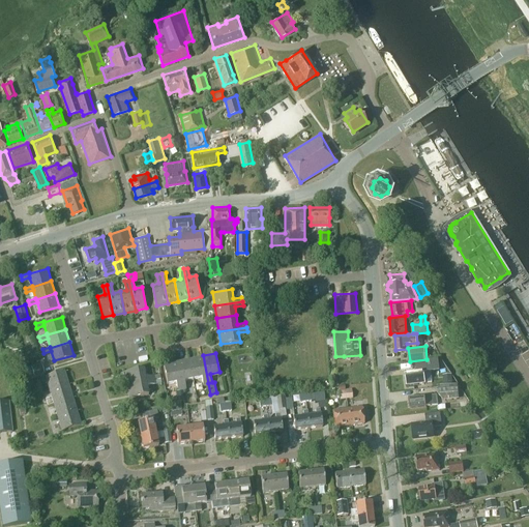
[(208,383),(203,355),(189,358),(194,377),(202,376),(204,384),(208,383)]
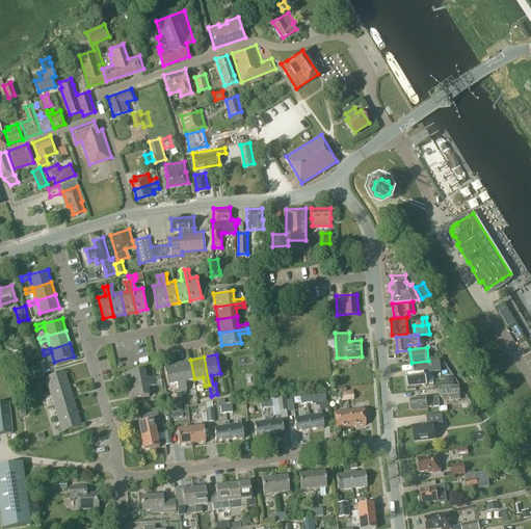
[(419,371),(407,373),(409,385),(427,381),(426,371),(442,369),(440,359),(427,361),(427,362),(418,364),(419,371)]
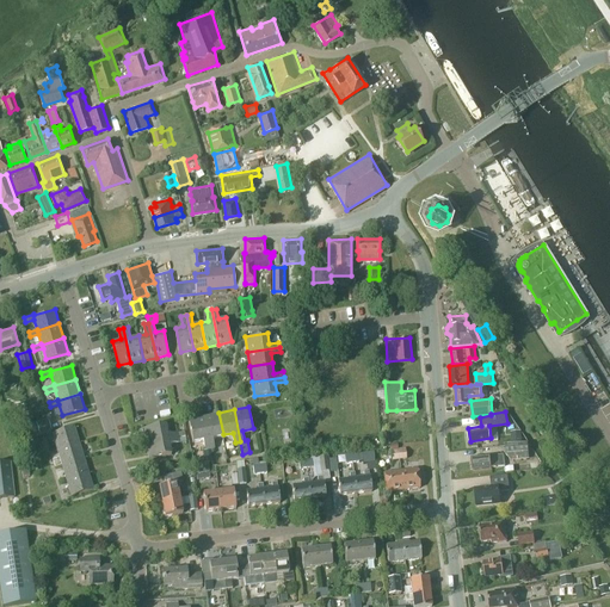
[(219,413),(204,415),(210,447),(215,446),(214,437),(223,434),(219,413)]
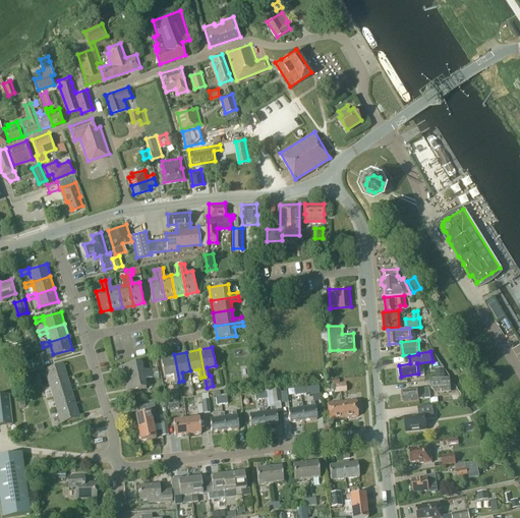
[(179,382),(174,354),(161,356),(165,376),(173,373),(175,383),(173,383),(175,393),(180,392),(179,382)]
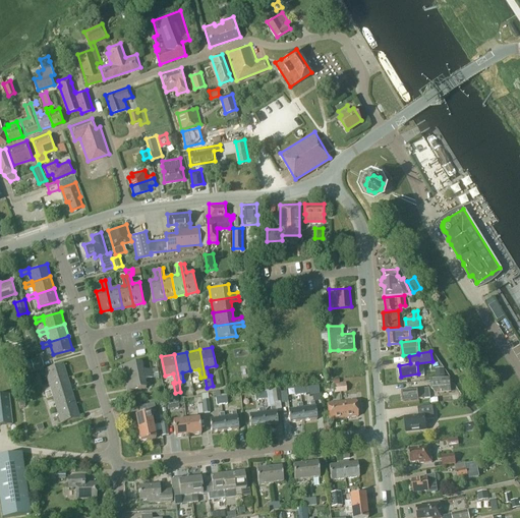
[(44,364),(42,355),(32,358),(34,367),(44,364)]
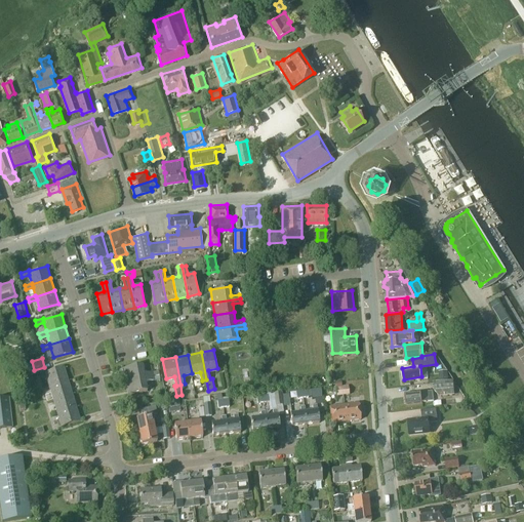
[(123,367),(125,379),(153,374),(152,370),(144,372),(143,363),(123,367)]
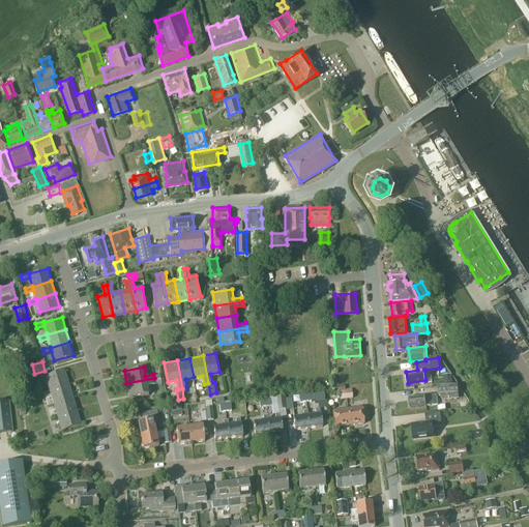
[(46,375),(50,388),(68,382),(64,369),(46,375)]
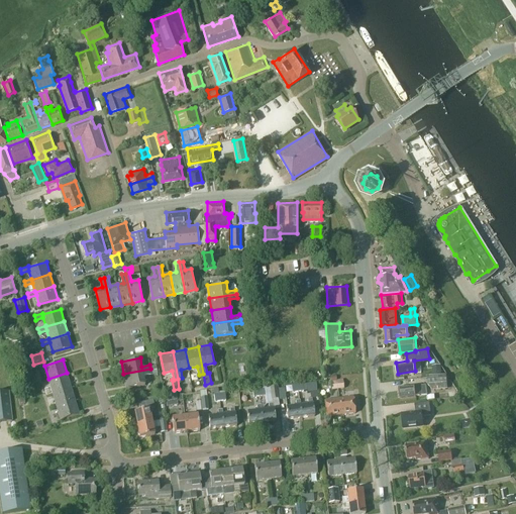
[(150,369),(123,374),(126,387),(145,383),(143,375),(151,373),(150,369)]
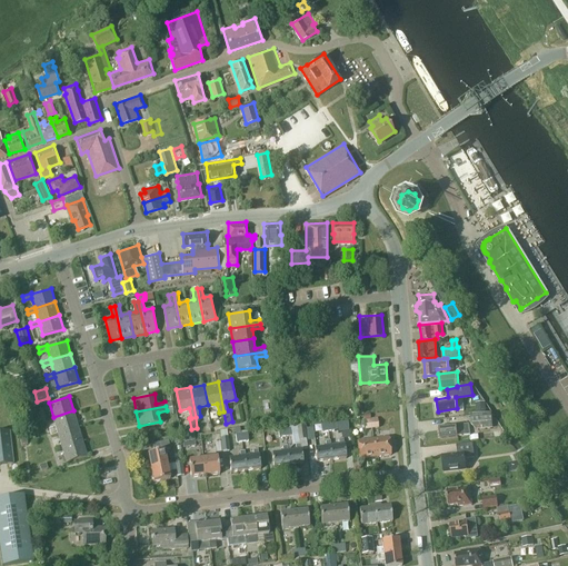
[(58,432),(78,425),(73,410),(53,417),(58,432)]
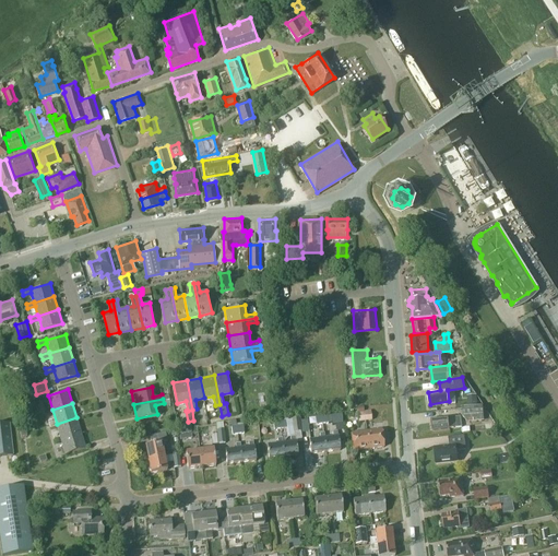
[(463,406),(464,413),(469,418),(485,417),(484,404),(463,406)]
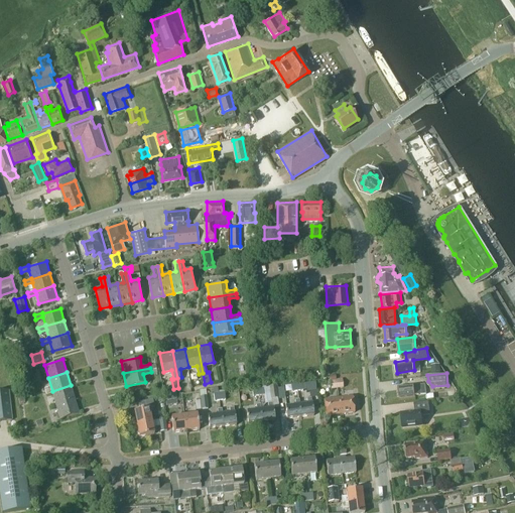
[(336,377),(338,386),(345,385),(345,387),(354,386),(353,375),(336,377)]
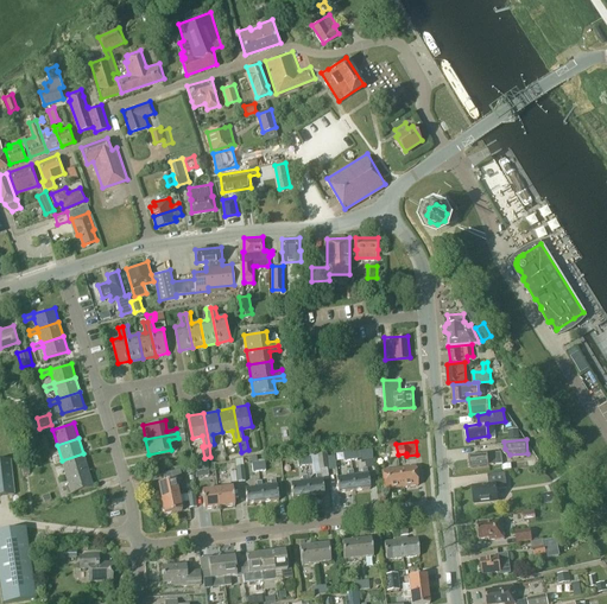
[(351,450),(352,457),(361,456),(362,459),(373,457),(372,446),(351,450)]
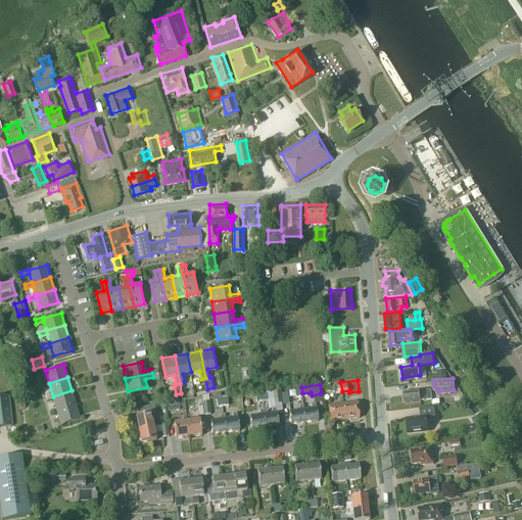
[(264,414),(266,425),(279,424),(278,412),(277,412),(276,402),(282,400),(280,387),(263,389),(264,398),(268,398),(269,407),(272,407),(273,413),(266,414),(264,414)]
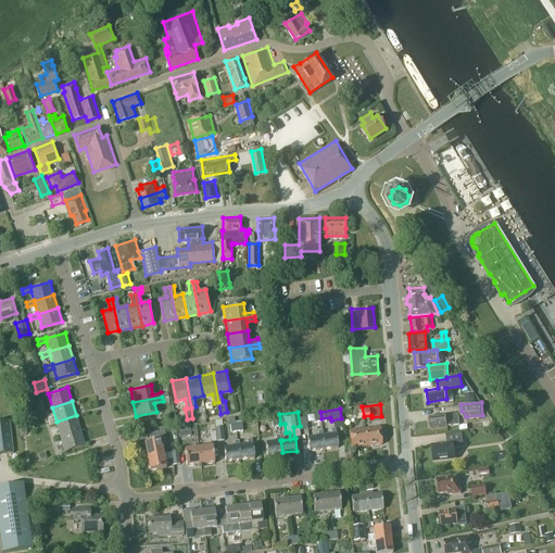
[(446,413),(429,414),(430,425),(448,424),(448,423),(454,423),(455,423),(461,422),(458,412),(453,412),(446,413)]
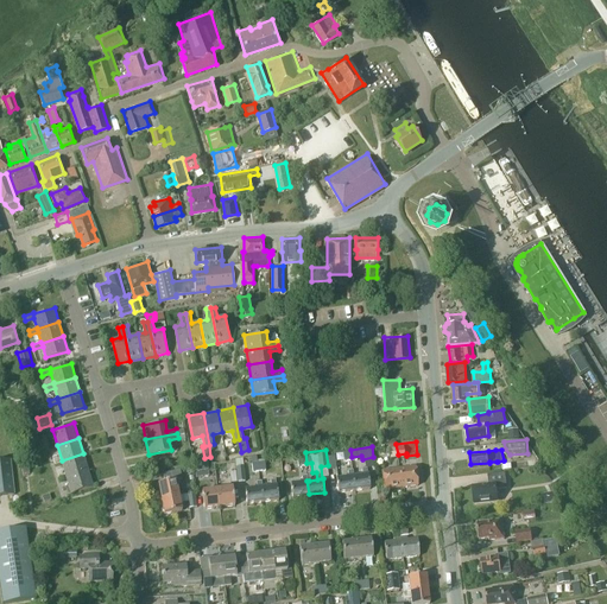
[(83,453),(62,461),(67,476),(88,469),(83,453)]
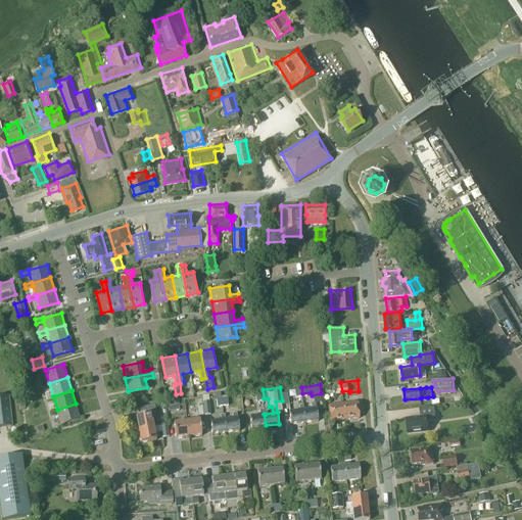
[(0,424),(11,423),(8,393),(0,394),(0,424)]
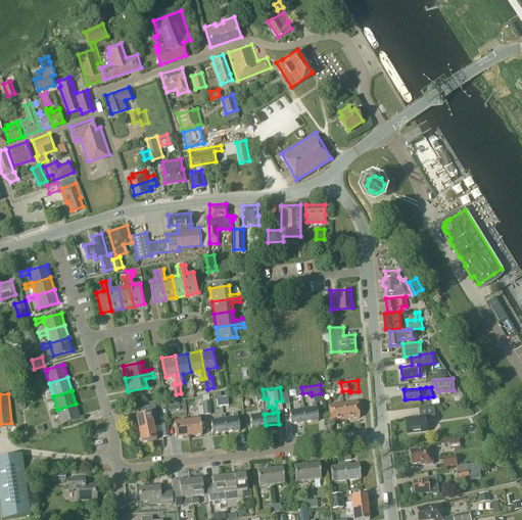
[(343,402),(345,418),(360,416),(358,399),(343,402)]
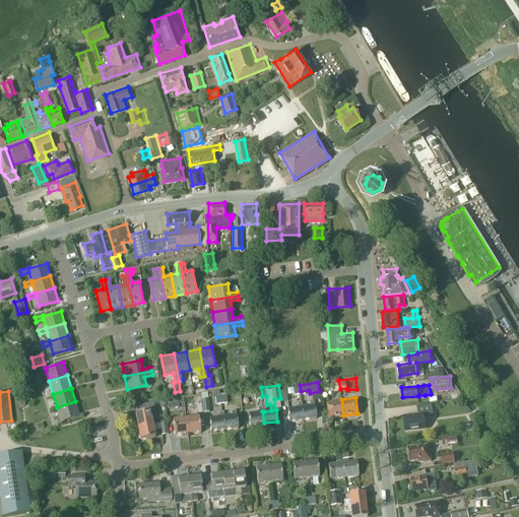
[(314,398),(302,400),(303,406),(302,406),(303,418),(317,416),(315,404),(314,398)]
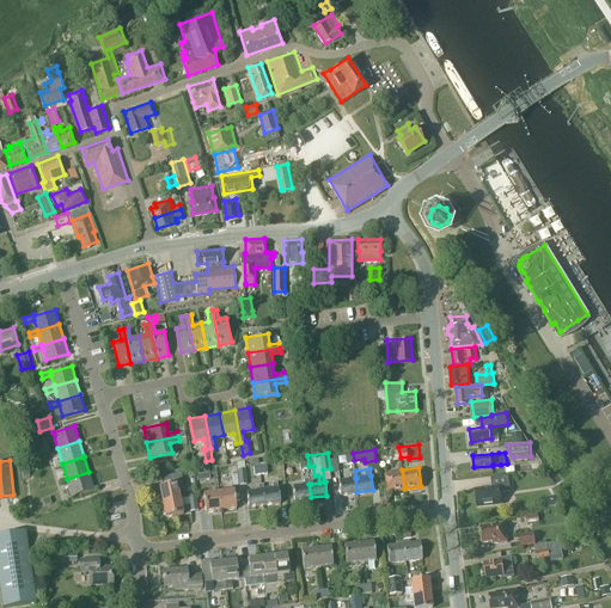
[(388,490),(404,489),(402,470),(385,472),(388,490)]
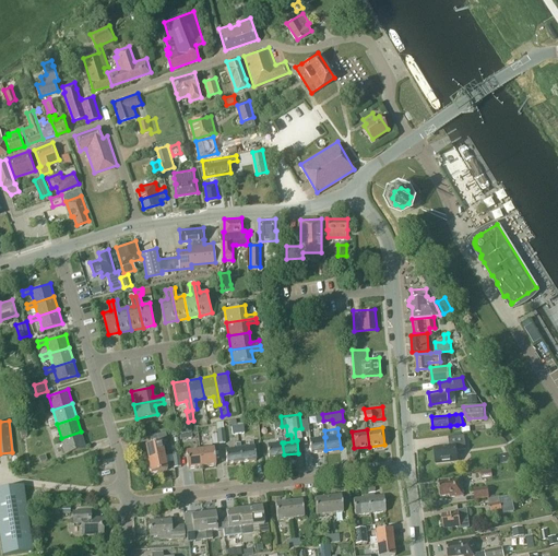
[(149,458),(169,453),(168,447),(164,448),(162,440),(168,439),(166,430),(150,434),(152,442),(146,444),(149,458)]
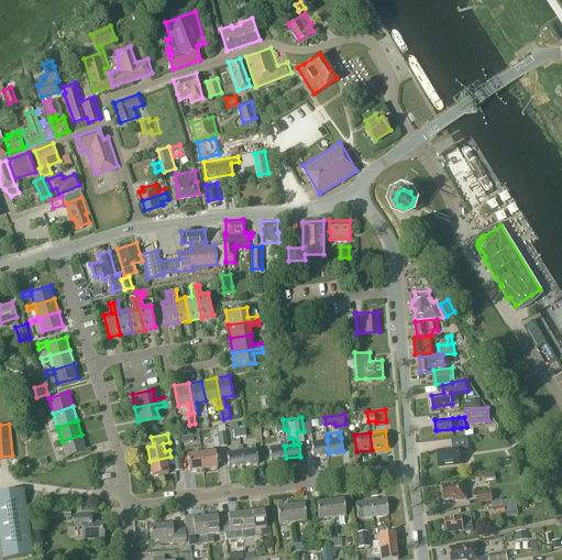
[(313,454),(328,453),(327,440),(328,440),(327,434),(322,434),(323,441),(312,442),(313,454)]
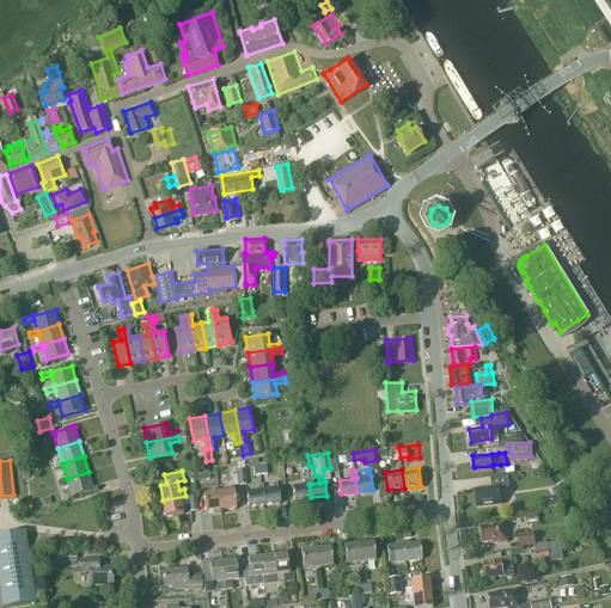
[(93,487),(89,472),(67,479),(72,495),(93,487)]
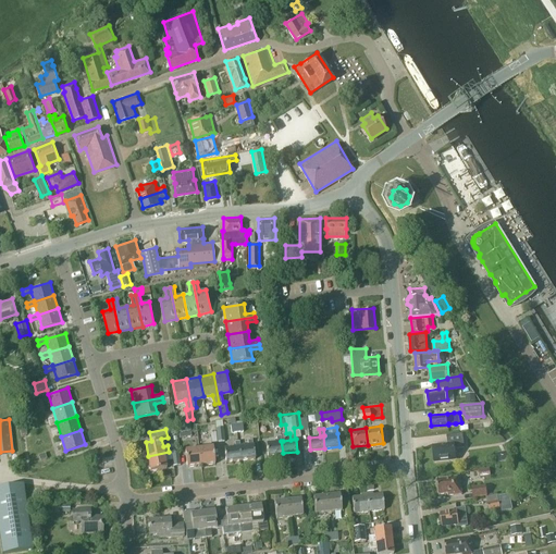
[(465,445),(464,431),(448,433),(449,442),(433,444),(435,459),(457,457),(456,446),(465,445)]
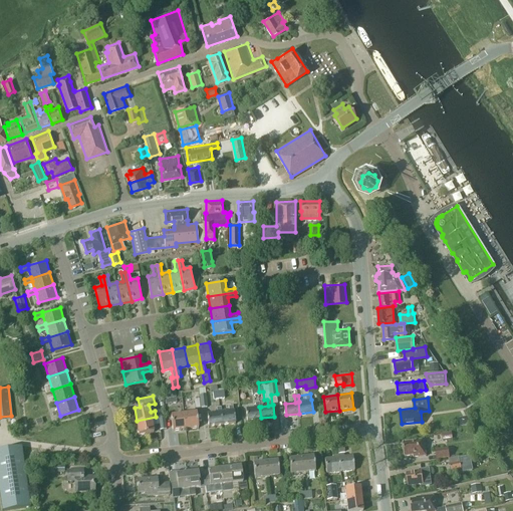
[(259,407),(261,407),(260,401),(256,401),(256,407),(246,408),(248,420),(261,418),(259,407)]
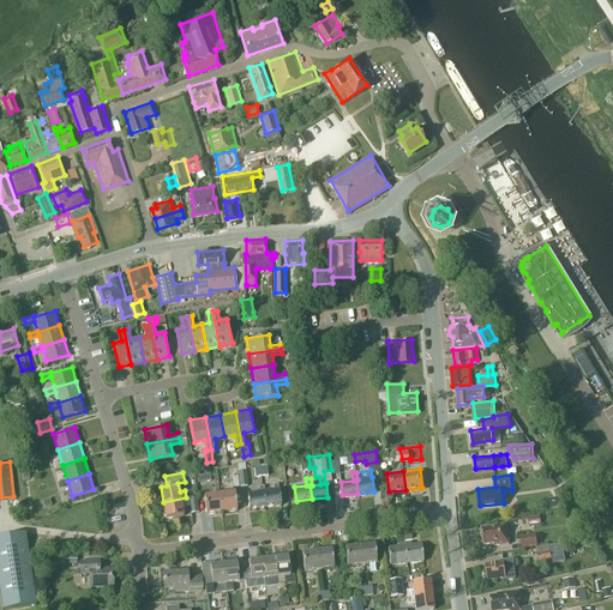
[(275,489),(265,490),(264,490),(266,505),(282,502),(280,489),(278,482),(274,482),(275,489)]
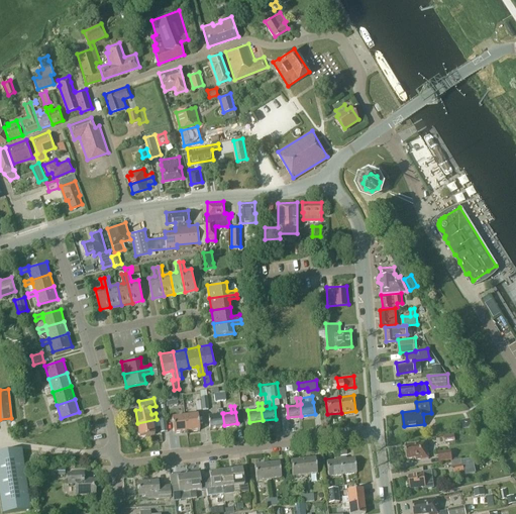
[(222,413),(223,413),(222,407),(218,408),(219,414),(209,415),(210,427),(224,425),(222,413)]
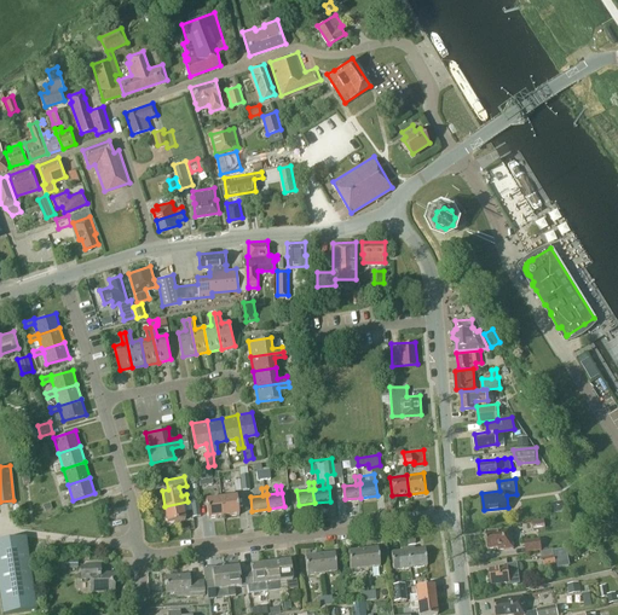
[(221,497),(224,515),(240,512),(237,494),(221,497)]
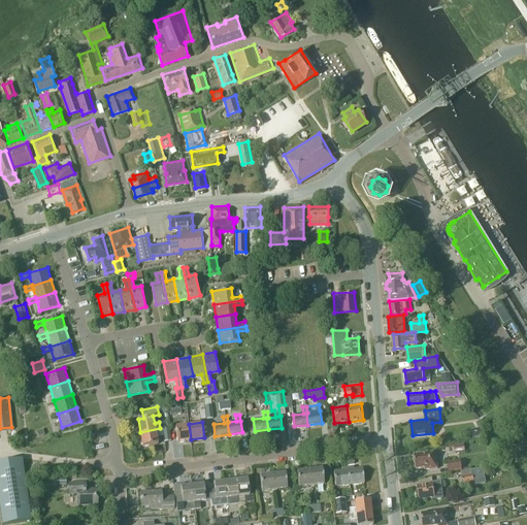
[(191,439),(189,424),(175,425),(177,440),(191,439)]
